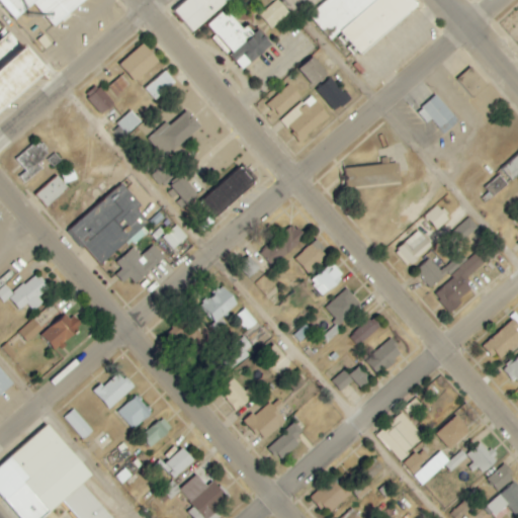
[(83,0),(6,0),(20,15),(33,4),(53,26),(83,0)]
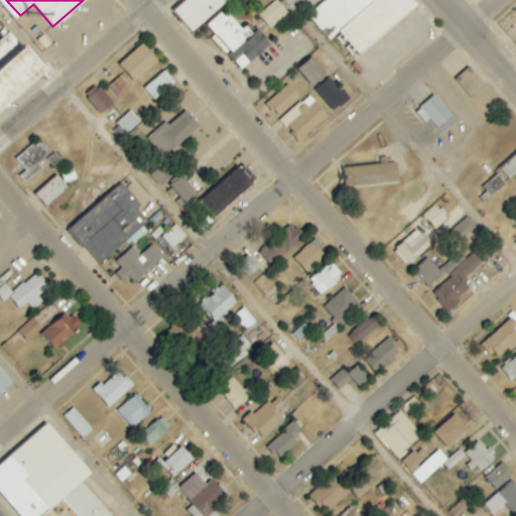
[(192,32),(231,0),(183,0),(173,9),(192,32)]
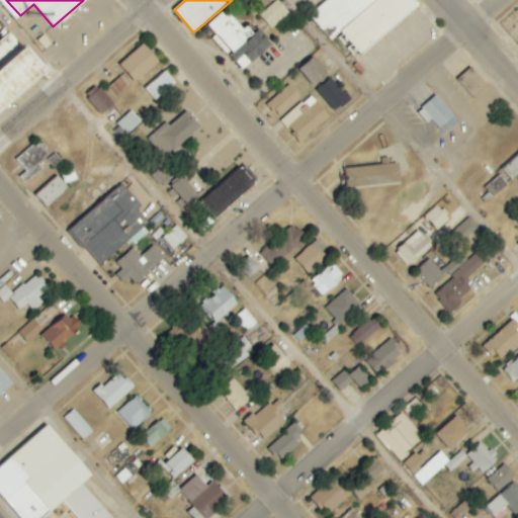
[(271,29),(289,13),(278,0),(277,0),(259,15),(271,29)]
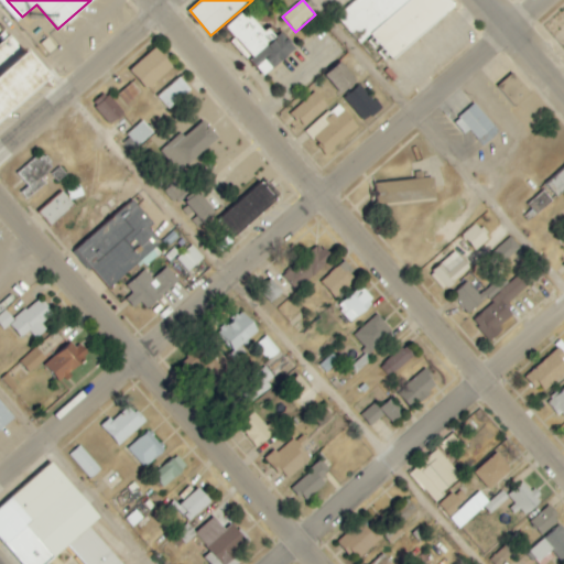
[(455,8),(447,0),(356,0),(336,17),(360,45),(370,38),(391,62),(455,8)]
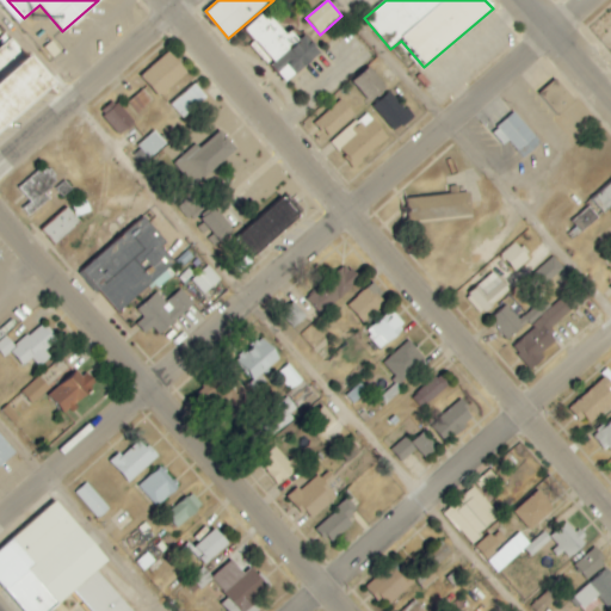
[(320,53),(307,38),(301,43),(291,31),(285,36),(265,12),(245,30),(255,42),(252,44),(285,82),(320,53)]
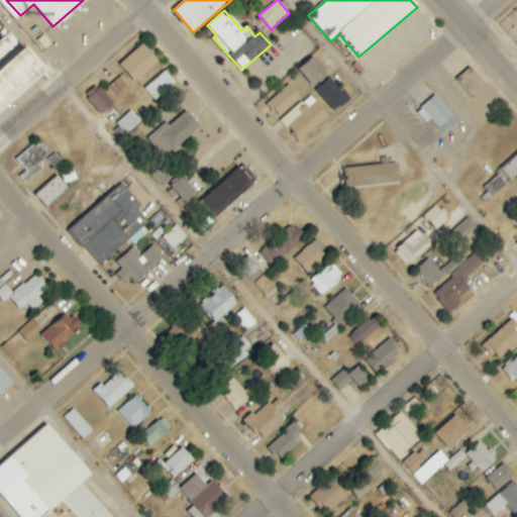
[(0,111),(45,73),(6,26),(0,31),(0,36),(2,39),(0,40),(0,111)]
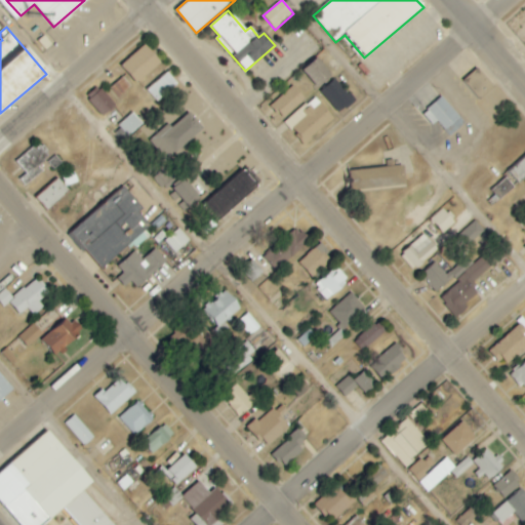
[(161,63),(145,45),(121,67),(137,84),(161,63)]
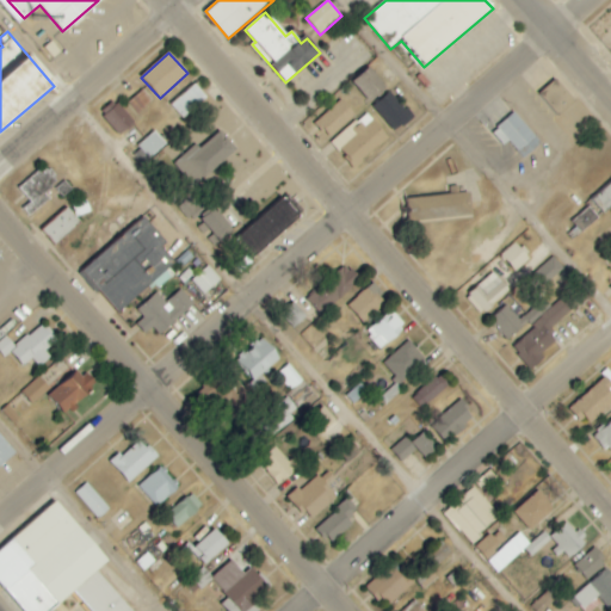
[(387,87),(369,68),(352,84),(370,103),(387,87)]
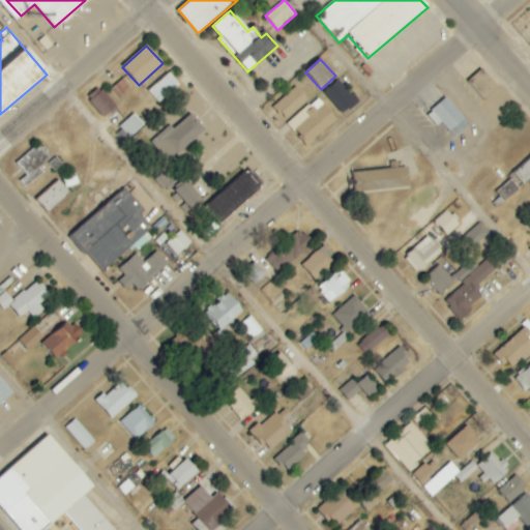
[(482,101),(497,89),(480,69),(465,82),(482,101)]
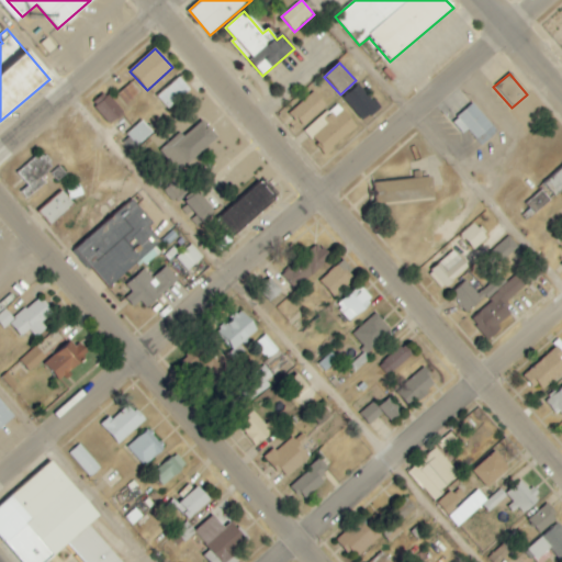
[(167,110),(190,90),(179,77),(156,98),(167,110)]
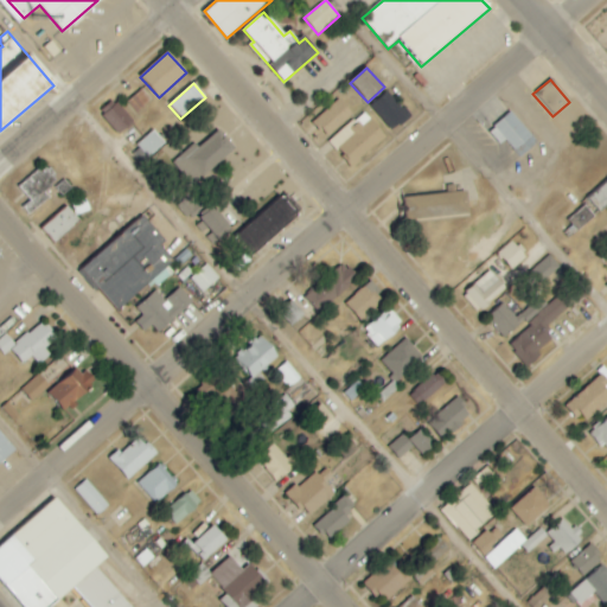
[(126,103),(135,115),(152,101),(142,89),(126,103)]
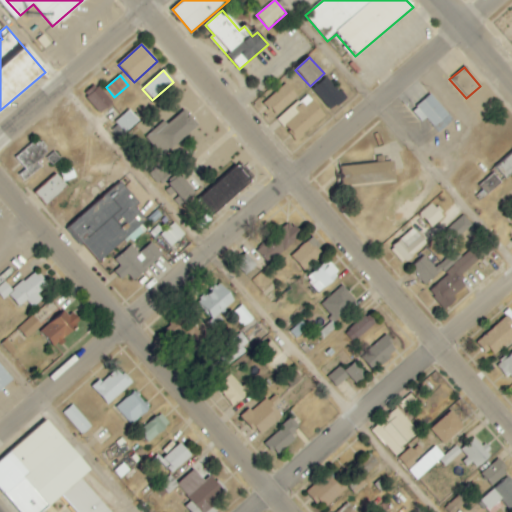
[(313,88),(329,111),(345,99),(329,77),(313,88)]
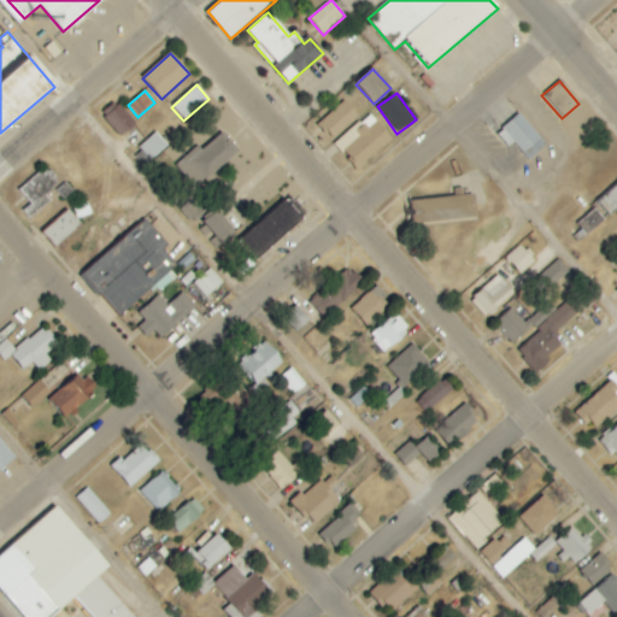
[(333,140),(359,116),(344,100),(318,124),(333,140)]
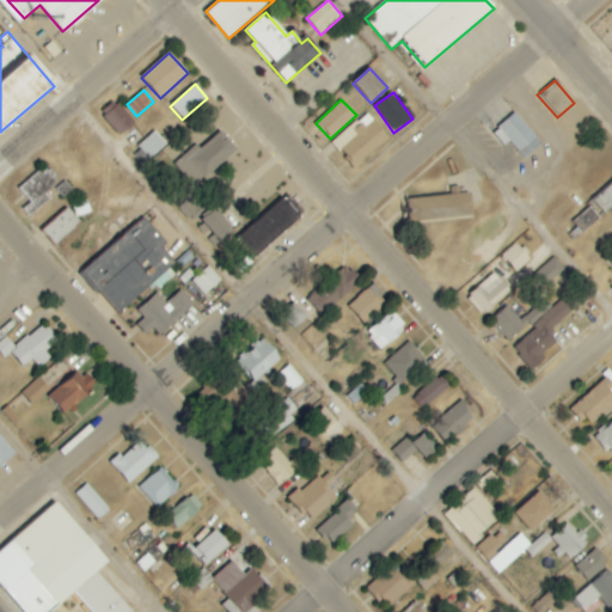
[(134,126),(118,102),(102,112),(117,136),(134,126)]
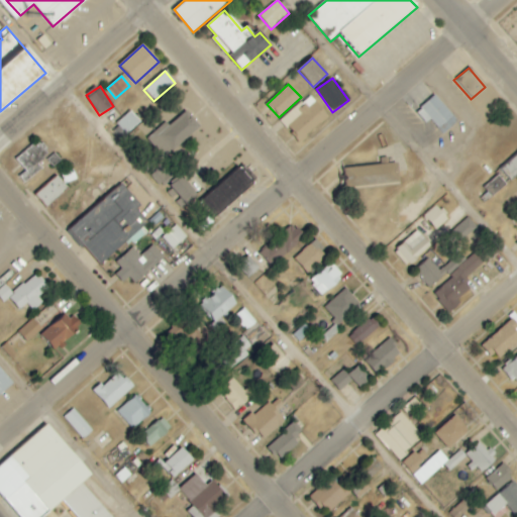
[(429,119),(443,134),(457,120),(434,96),(416,113),(425,123),(429,119)]
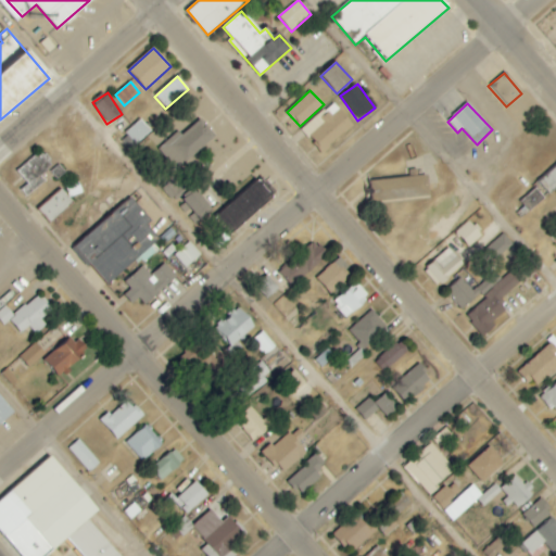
[(354,127),(336,104),(318,117),(324,124),(308,135),(321,152),(354,127)]
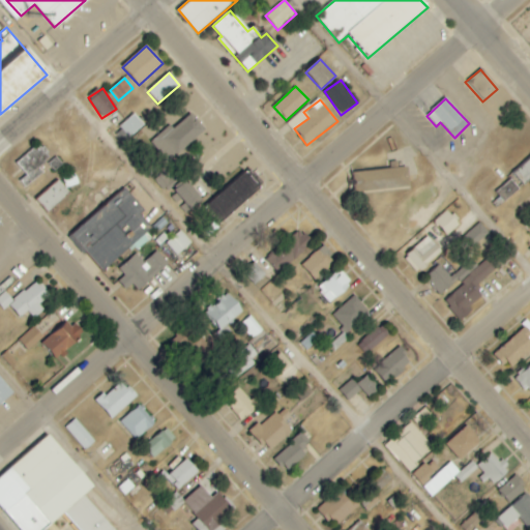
[(150,143),(169,164),(205,129),(190,114),(173,129),(170,125),(150,143)]
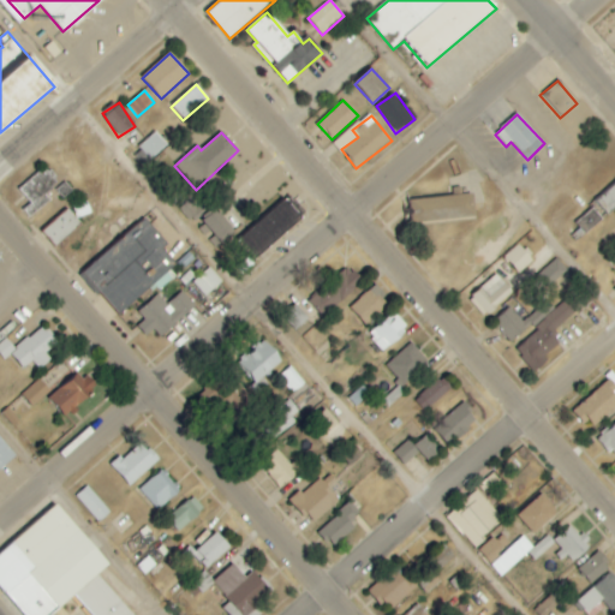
[(132,153),(143,166),(167,147),(156,133),(132,153)]
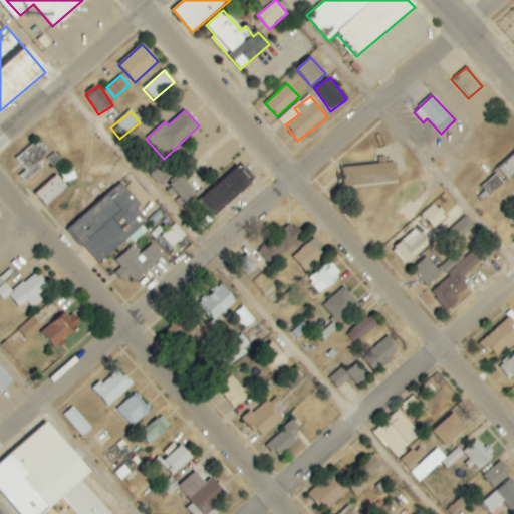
[(18,176),(24,183),(41,169),(37,163),(49,154),(38,140),(15,158),(25,171),(18,176)]
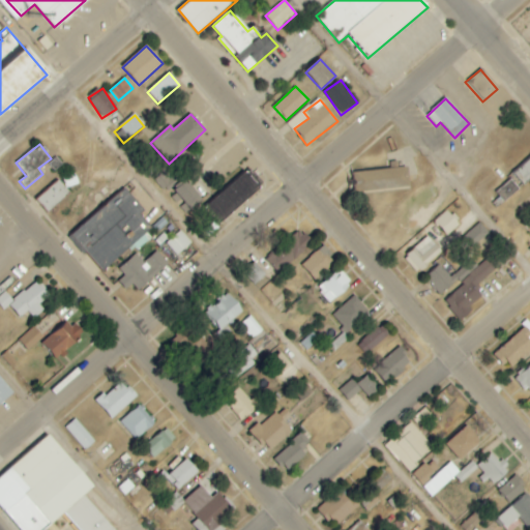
[(529,176),(529,154),(509,171),(521,184),(529,176)]
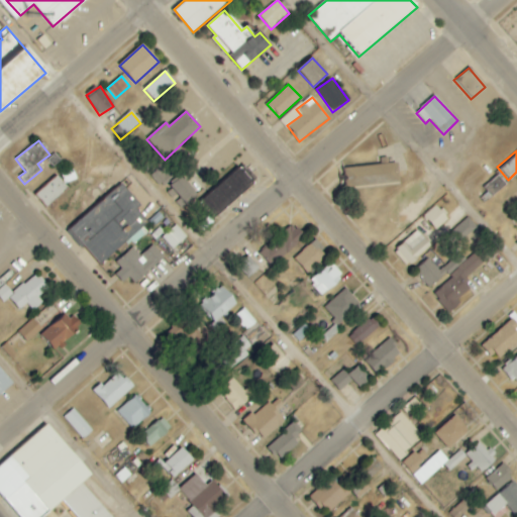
[(347,186),(399,180),(397,162),(345,168),(347,186)]
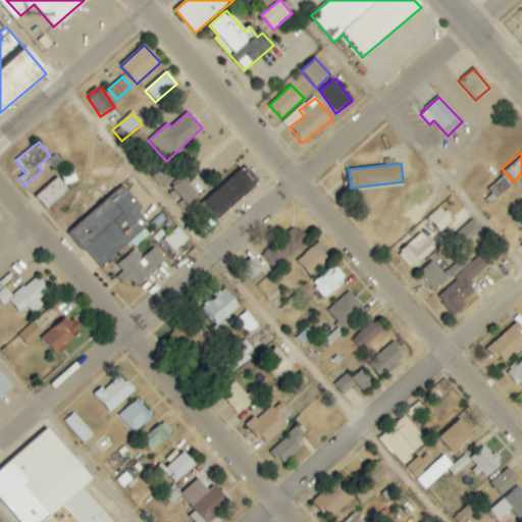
[(256,183),(241,167),(201,205),(215,221),(256,183)]
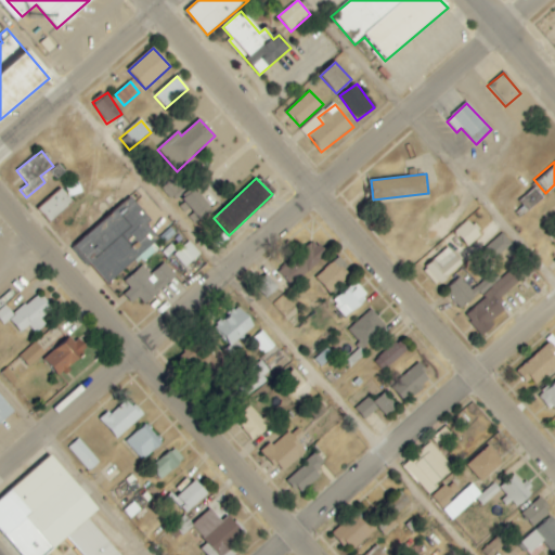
[(520,201),(529,210),(544,197),(536,188),(520,201)]
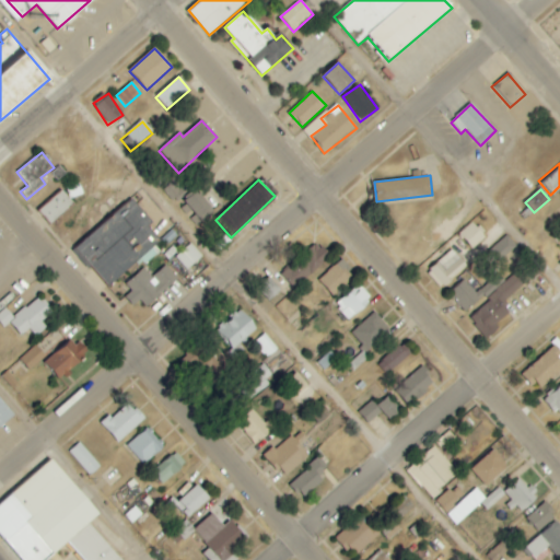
[(38,209),(49,223),(73,206),(62,191),(38,209)]
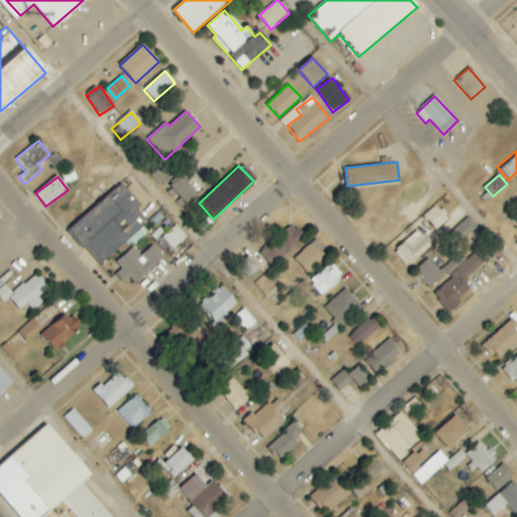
[(196,196),(183,178),(171,187),(174,191),(172,193),(182,207),(196,196)]
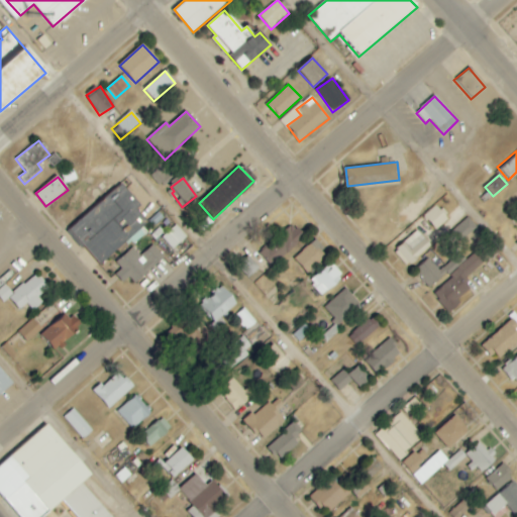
[(129,238),(133,242),(143,234),(139,228),(147,221),(136,208),(140,205),(122,184),(69,228),(99,264),(129,238)]
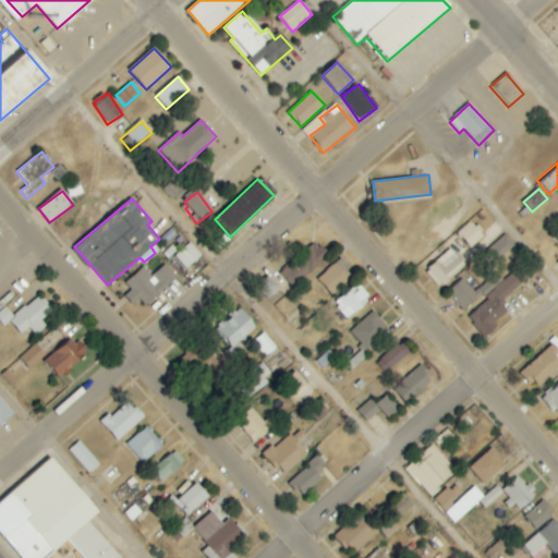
[(279,273),(293,288),(328,256),(315,241),(279,273)]
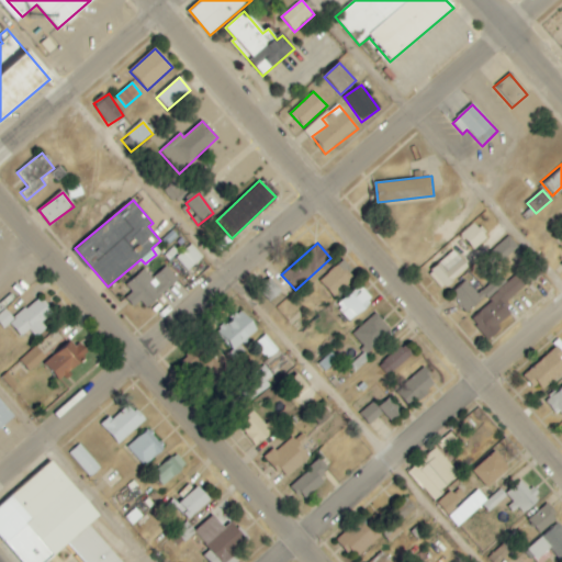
[(203,256),(191,244),(175,258),(187,271),(203,256)]
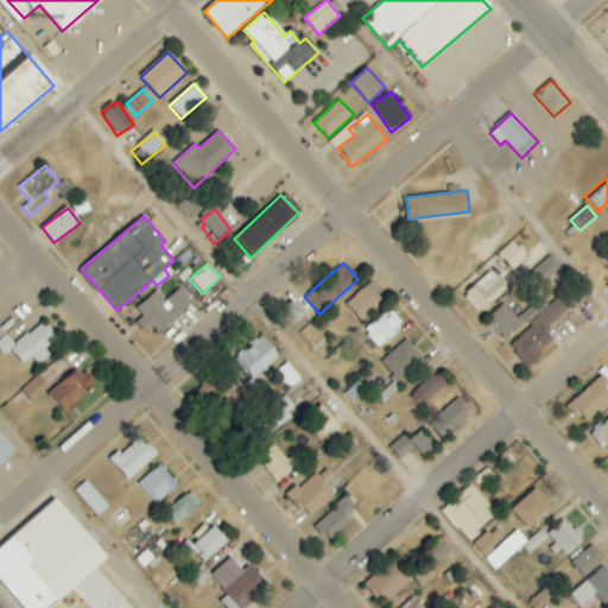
[(480,312),(506,289),(491,271),(463,295),(480,312)]
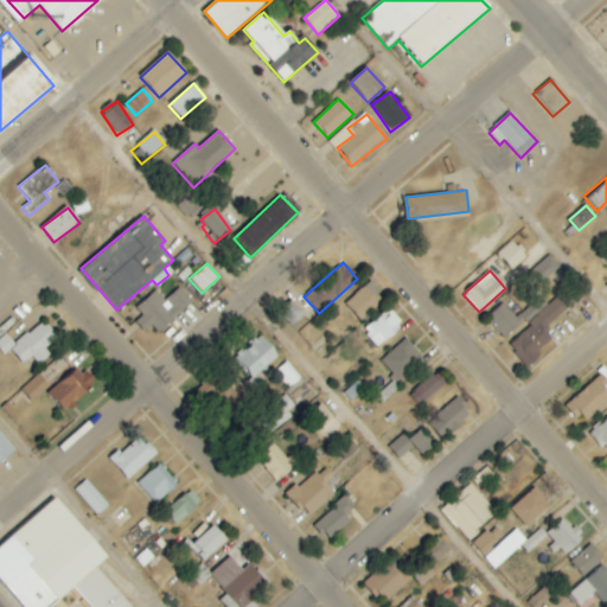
[(369,285),(345,301),(359,320),(382,304),(369,285)]
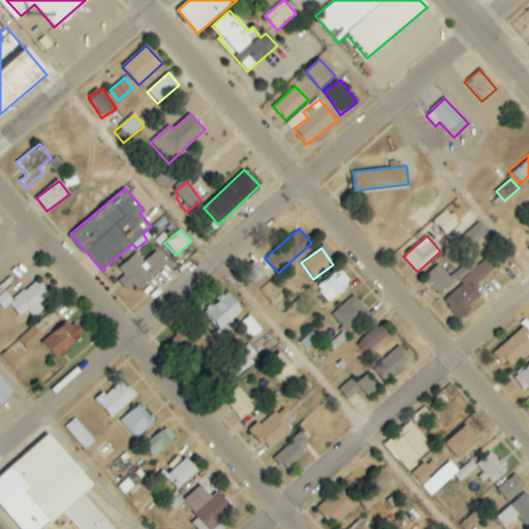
[(143,262),(134,253),(116,271),(129,285),(131,283),(138,290),(167,262),(156,250),(143,262)]
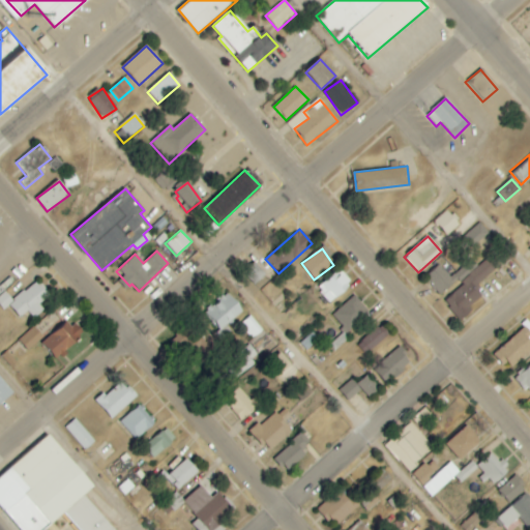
[(441,294),(460,276),(442,259),(424,276),(441,294)]
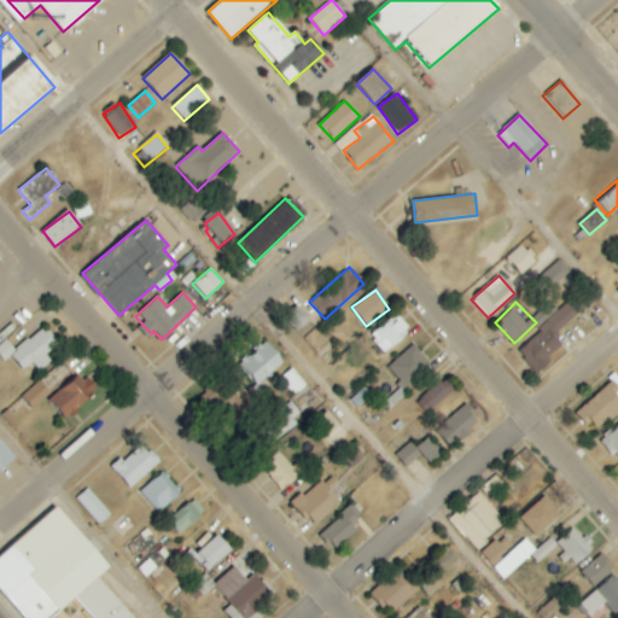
[(309,320),(296,304),(283,316),(296,332),(309,320)]
